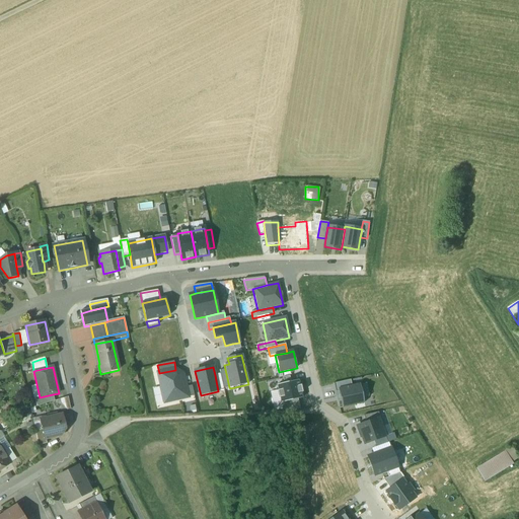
[(224,388),(229,387),(225,369),(220,371),(220,374),(224,388)]
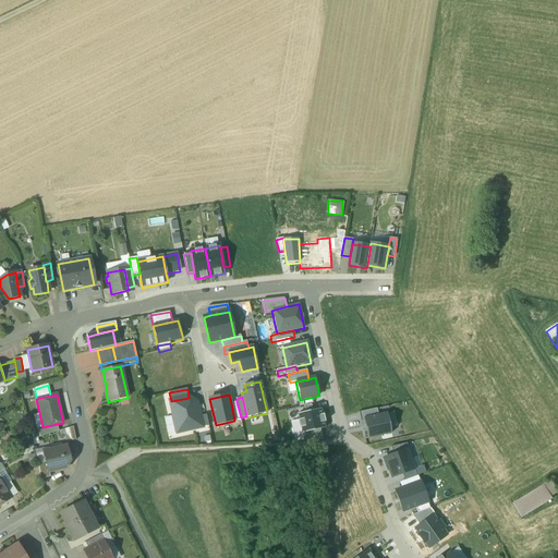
[(170,401),(177,434),(209,426),(206,415),(199,416),(196,402),(189,398),(171,401),(170,401)]
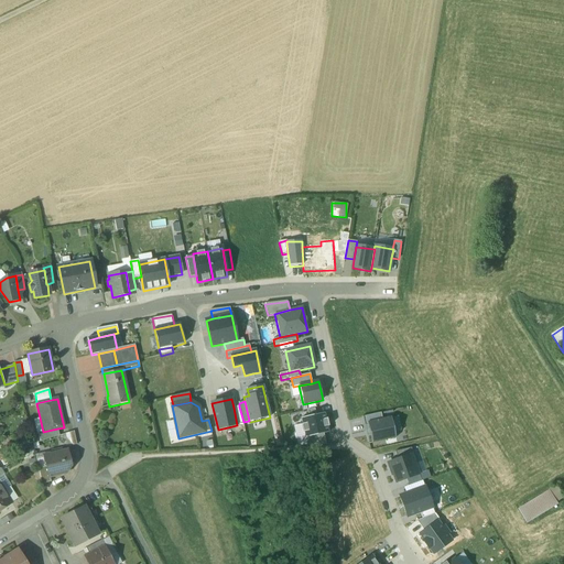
[(239,407),(234,408),(237,425),(243,423),(243,422),(239,407)]
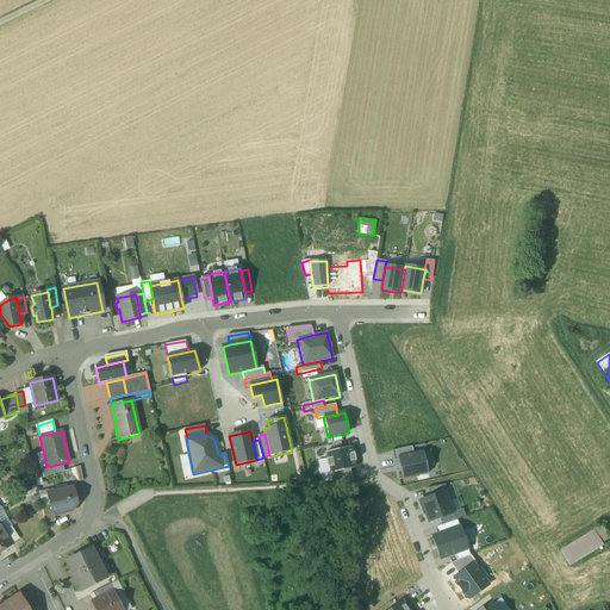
[(334,450),(325,453),(330,474),(350,470),(355,468),(354,462),(356,462),(354,453),(352,453),(350,447),(342,449),(341,443),(332,444),(334,450)]
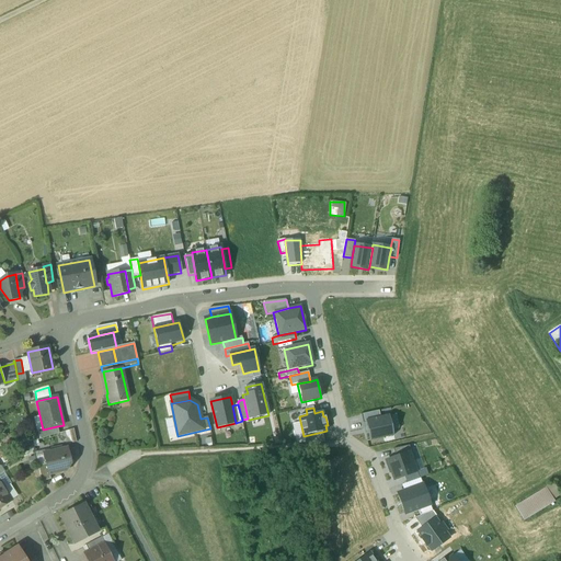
[(378,411),(359,415),(363,426),(367,425),(366,421),(380,418),(378,411)]
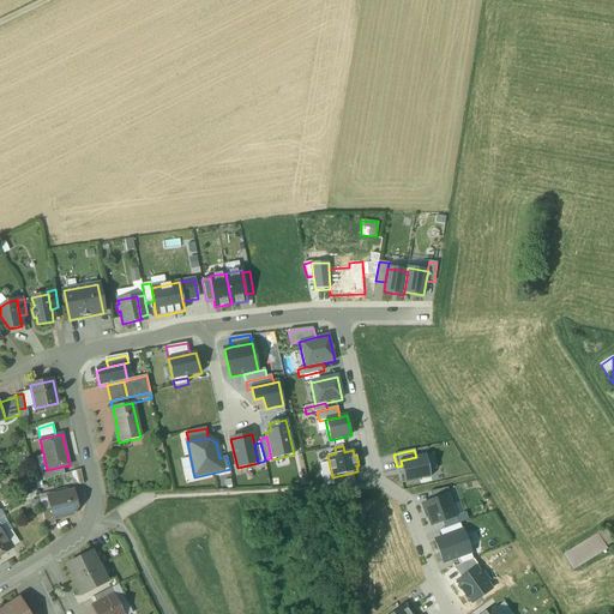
[(416,457),(401,461),(402,465),(405,483),(429,477),(425,456),(416,457)]
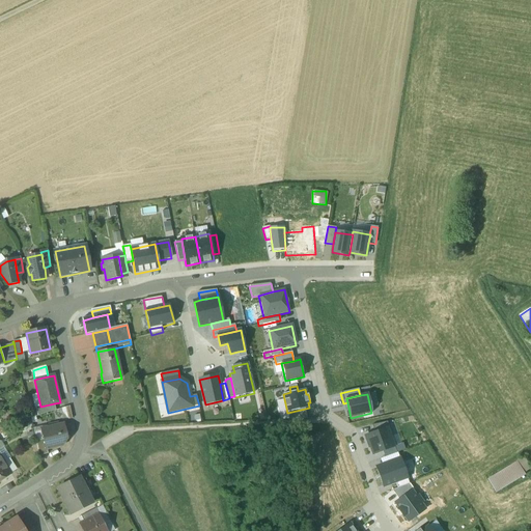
[(40,407),(36,408),(38,416),(56,411),(54,403),(40,407)]
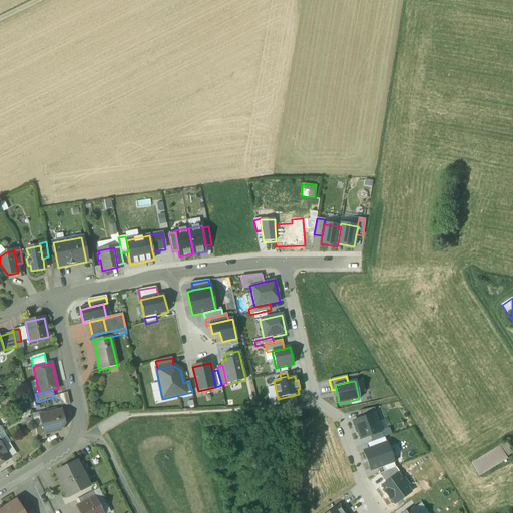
[(35,394),(28,396),(30,404),(37,402),(35,394)]
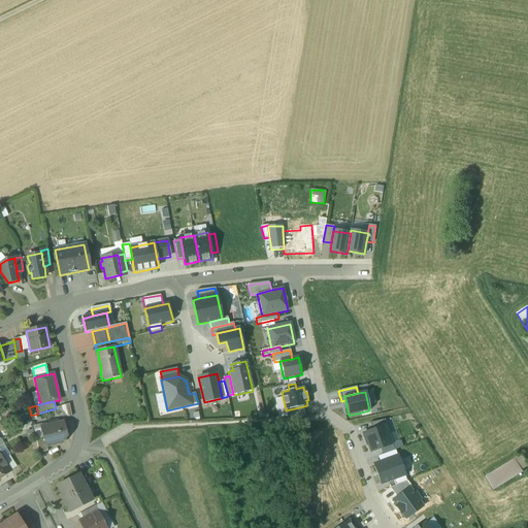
[(303,406),(286,410),(288,417),(305,417),(303,406)]
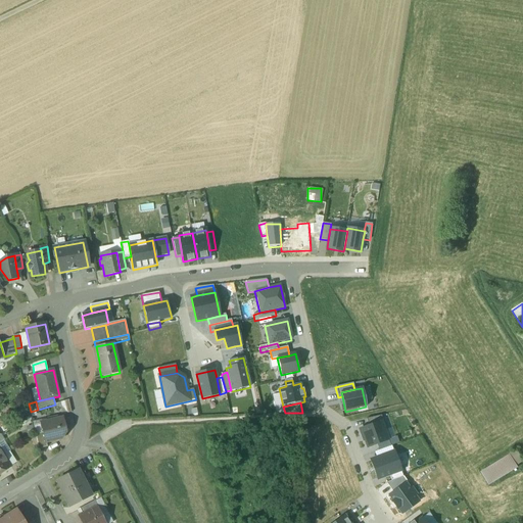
[(367,419),(369,427),(381,422),(383,422),(381,416),(367,419)]
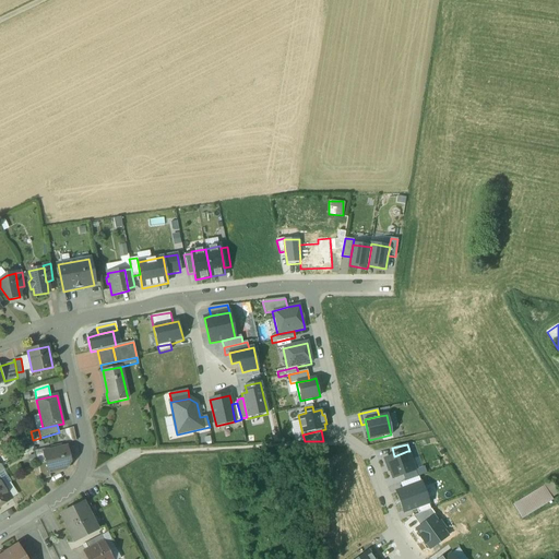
[(67,447),(50,451),(46,459),(46,463),(49,473),(66,470),(70,462),(67,447)]
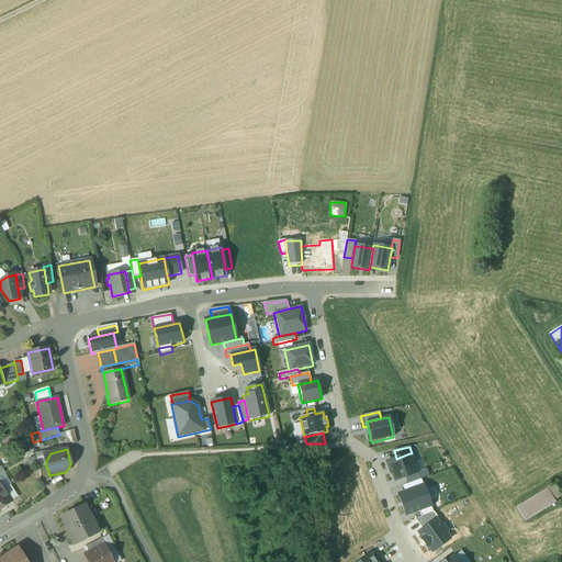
[(395,481),(416,473),(409,453),(396,459),(386,462),(390,470),(391,469),(395,481)]
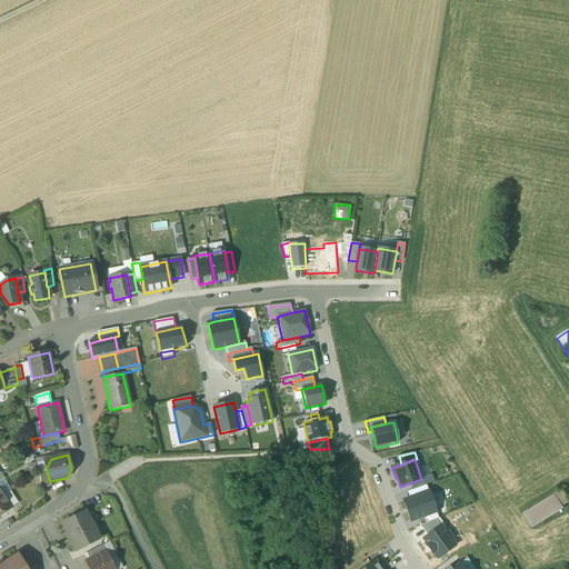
[(47,471),(39,473),(42,489),(51,487),(50,481),(47,471)]
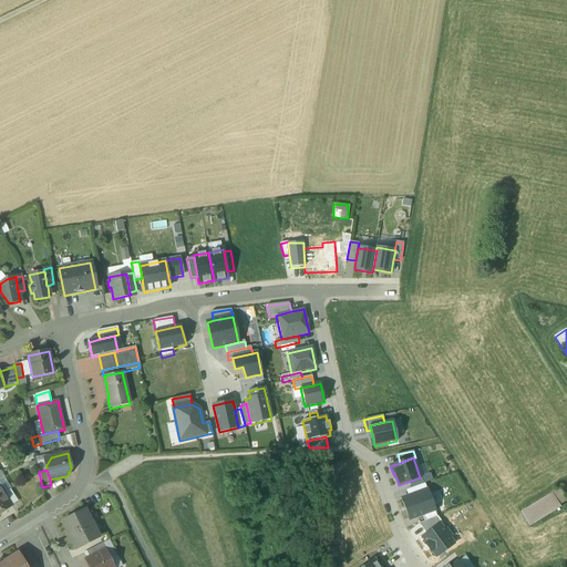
[(553,494),(560,506),(566,502),(566,500),(560,488),(553,494)]
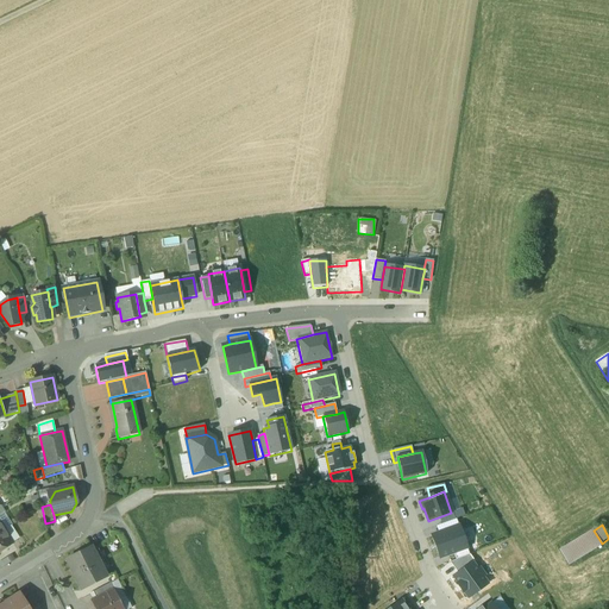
[(453,553),(466,548),(458,526),(432,537),(440,559),(453,553)]
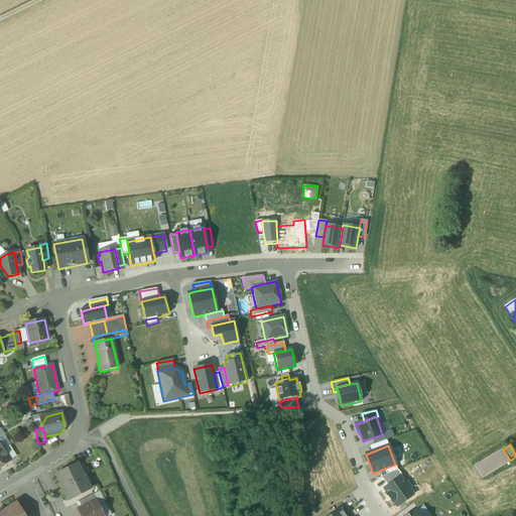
[(4,449),(0,452),(0,467),(11,461),(4,449)]
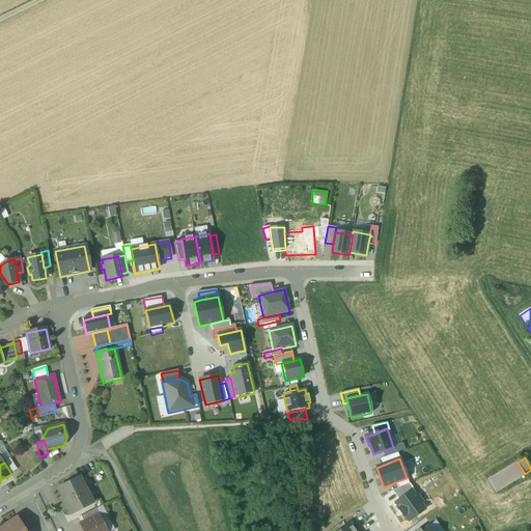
[(518,463),(488,480),(498,494),(526,476),(525,474),(518,463)]
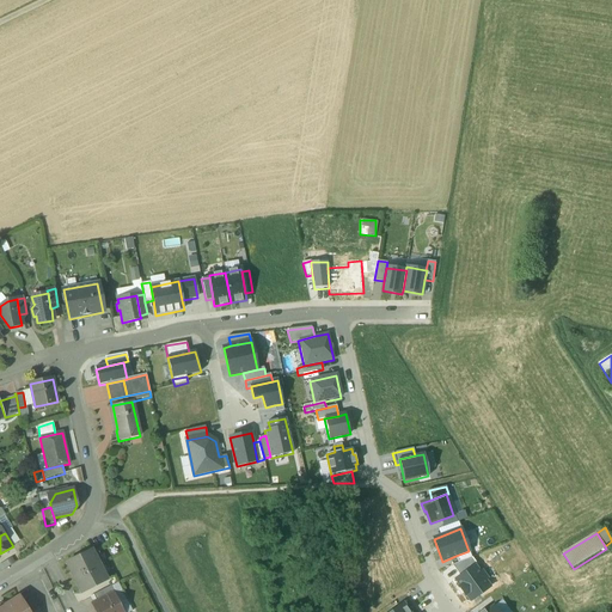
[(92,550),(66,563),(66,564),(67,564),(74,579),(99,565),(92,551),(92,550)]
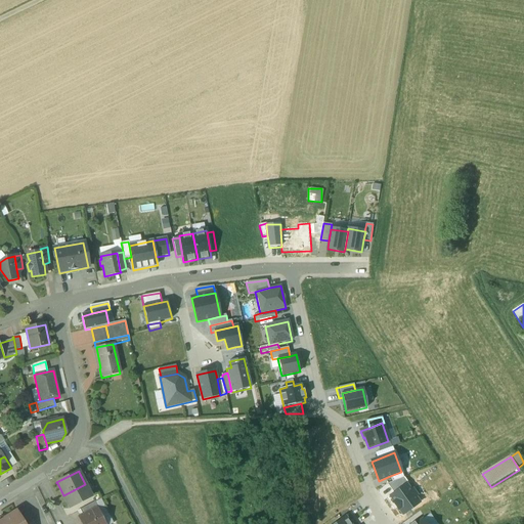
[(390,476),(392,482),(403,478),(401,472),(390,476)]
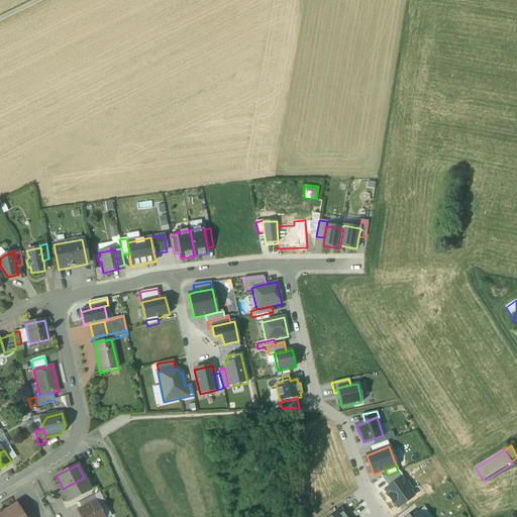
[(382,478),(389,487),(401,478),(403,477),(399,472),(398,472),(387,476),(382,478)]
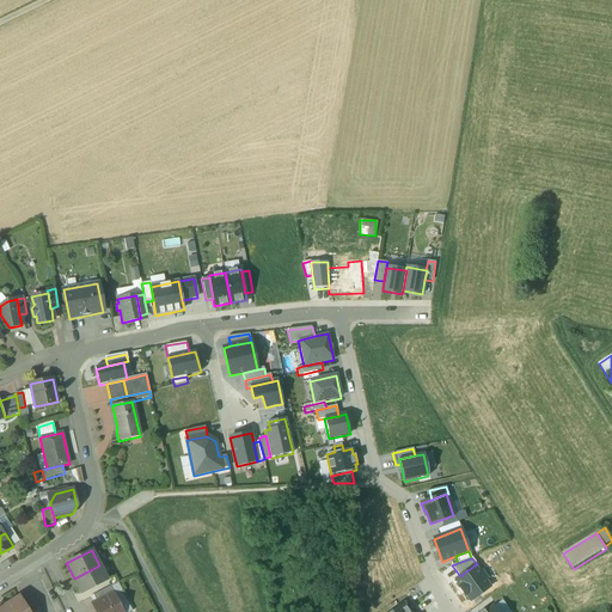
[(99,565),(74,579),(81,592),(80,593),(81,593),(106,580),(99,565)]
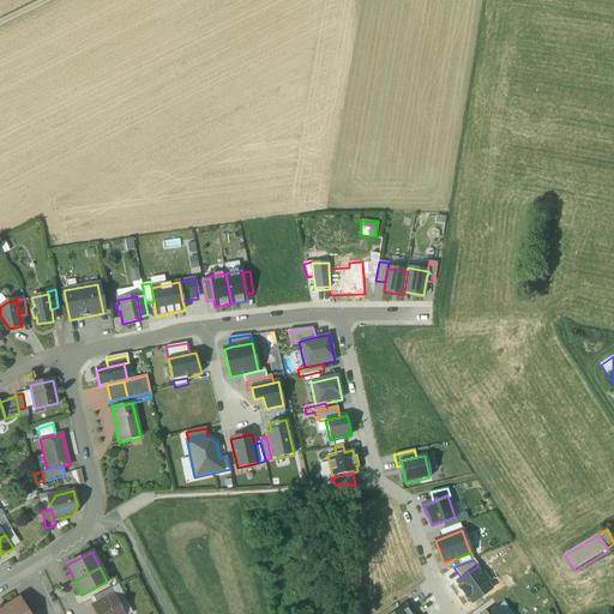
[(473,603),(492,589),(487,583),(488,581),(483,573),(481,575),(476,567),(462,578),(457,582),(462,589),(461,589),(467,597),(468,596),(473,603)]
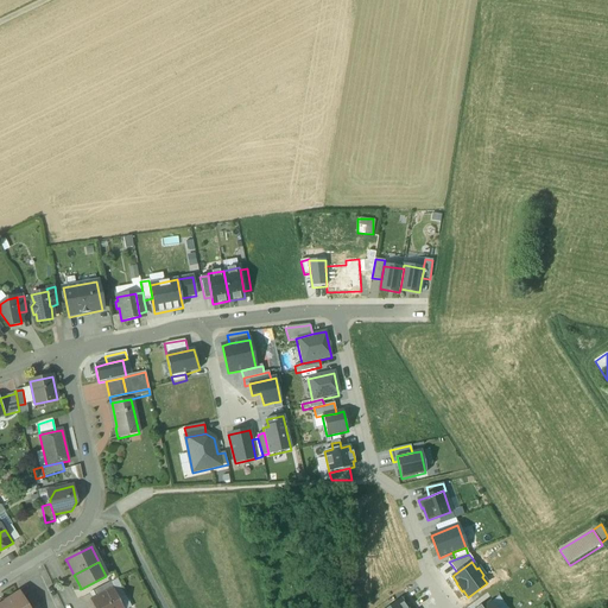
[(96,599),(92,601),(95,607),(120,607),(118,601),(126,596),(116,578),(112,582),(115,590),(113,591),(112,590),(96,599)]
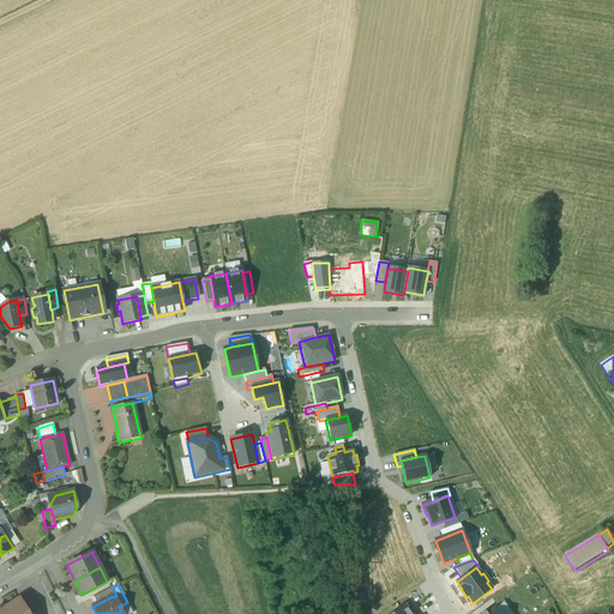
[(113,588),(94,597),(97,605),(113,596),(114,597),(116,596),(113,588)]
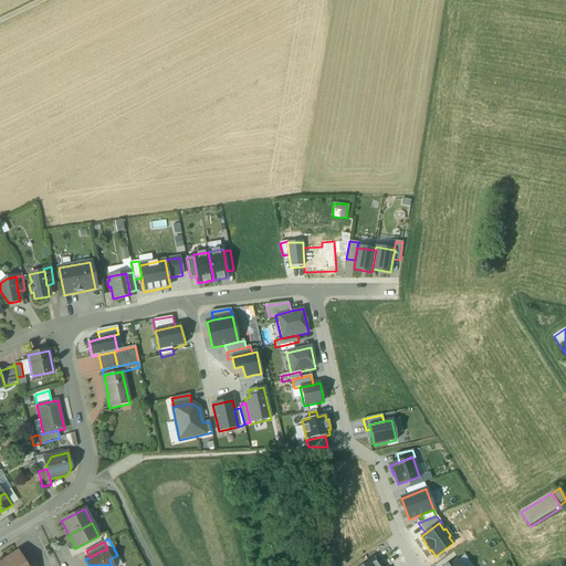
[(3,559),(0,558),(0,565),(25,565),(18,553),(17,553),(4,561),(3,559)]
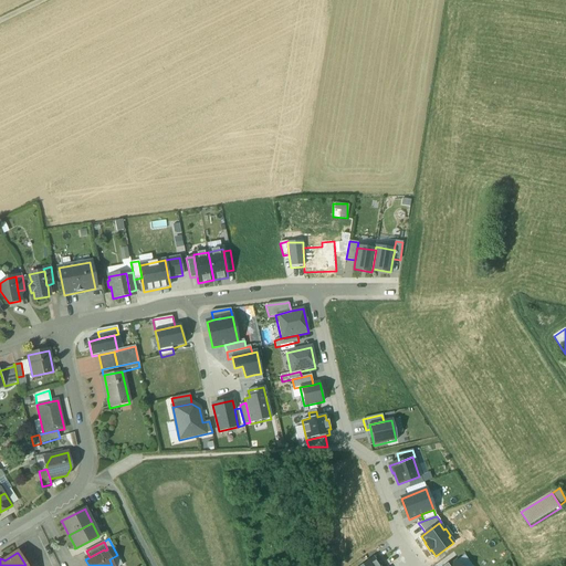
[(117,555),(109,559),(112,565),(121,565),(122,565),(117,555)]
